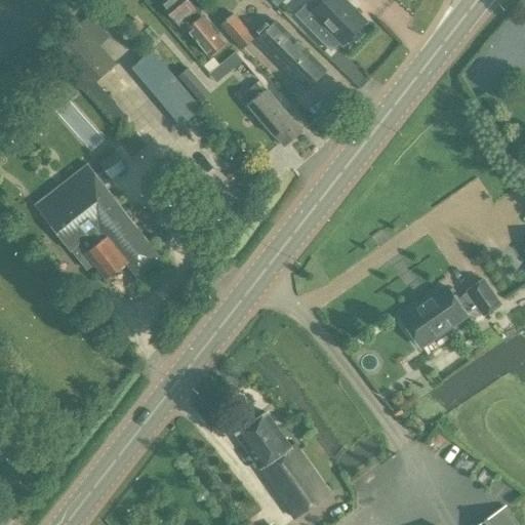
[(204,2),(202,0),(167,0),(163,4),(187,32),(190,29),(212,55),(227,42),(198,8),(204,2)]
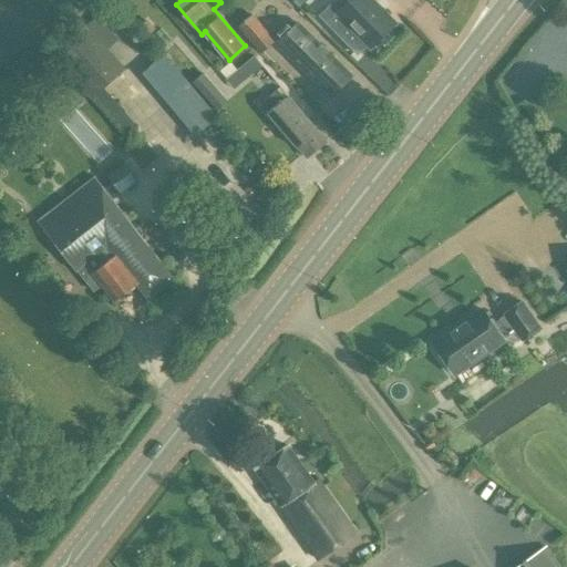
[(387,33),(395,24),(371,0),(350,0),(337,13),(330,6),(319,17),(358,57),(369,45),(371,49),(374,45),(378,49),(390,37),(387,33)]
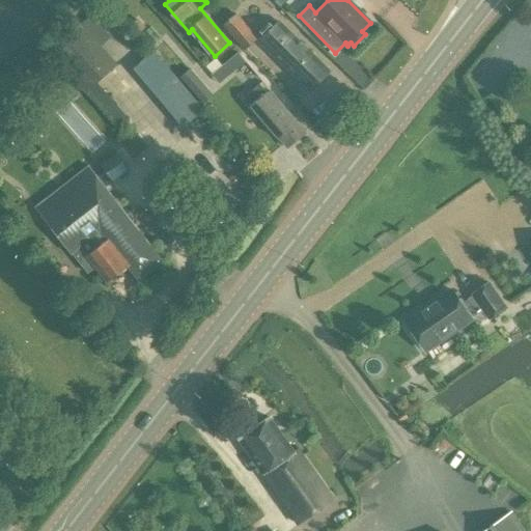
[(258,37),(236,12),(223,25),(245,50),(258,37)]
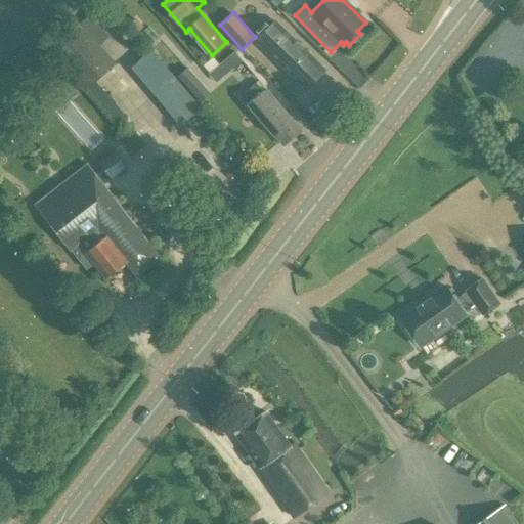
[(324,71),(273,20),(255,40),(262,47),(305,90),(324,71)]
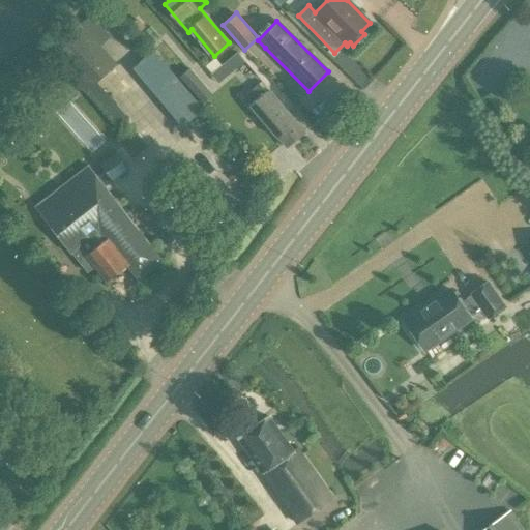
[(117,65),(79,24),(47,53),(86,94),(117,65)]
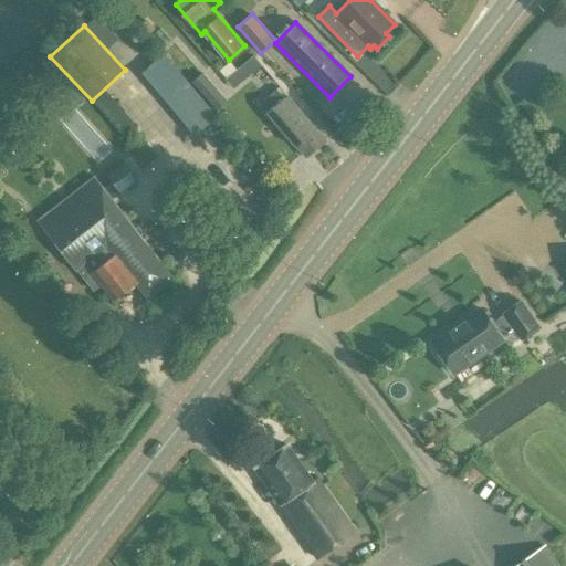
[(228,102),(202,74),(194,83),(218,111),(228,102)]
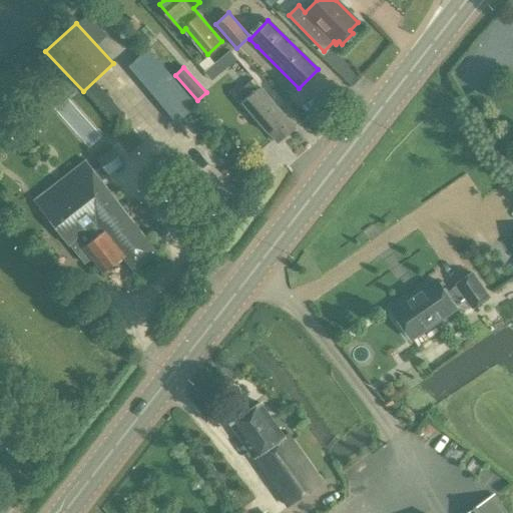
[(278,144),(296,129),(261,88),(259,90),(251,82),(235,95),(278,144)]
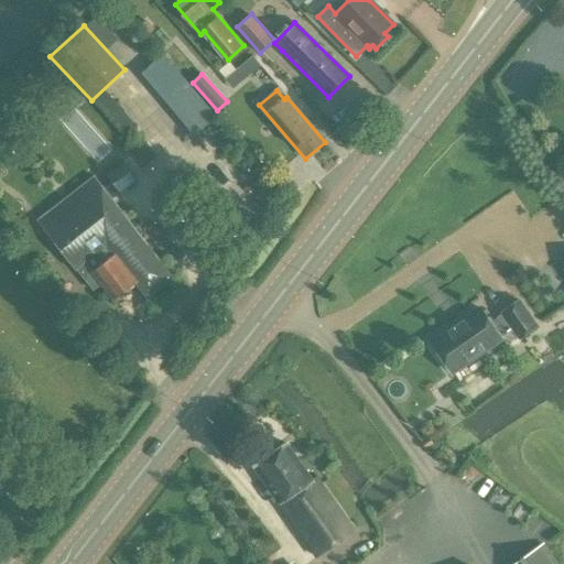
[(93,177),(41,218),(50,229),(46,232),(94,292),(101,285),(114,301),(126,292),(129,292),(138,285),(156,310),(181,290),(93,177)]
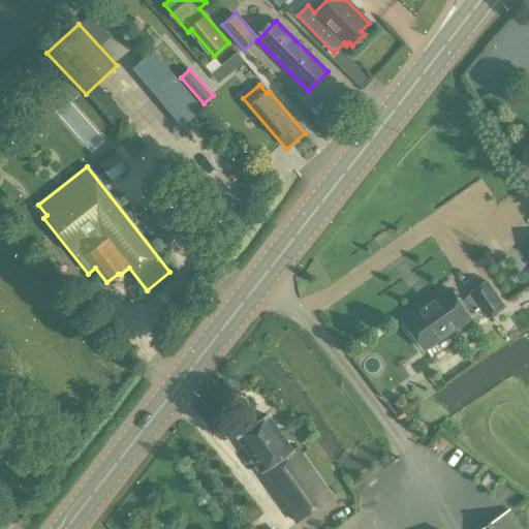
[(488,283),(475,291),(471,294),(472,296),(460,304),(450,290),(404,322),(425,351),(483,311),(488,318),(504,308),(488,283)]
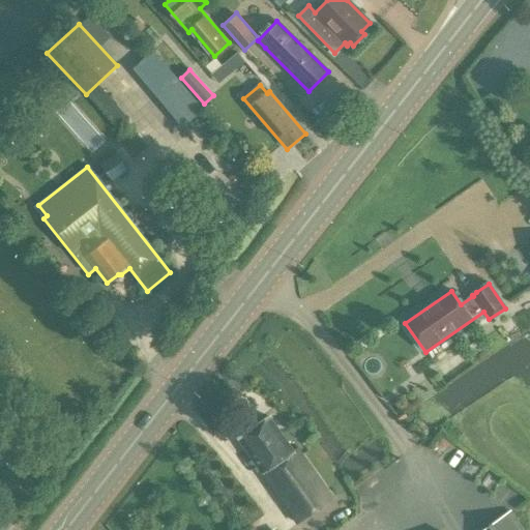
[(291,450),(267,418),(237,440),(298,525),(332,500),(297,450),(293,453),(291,450)]
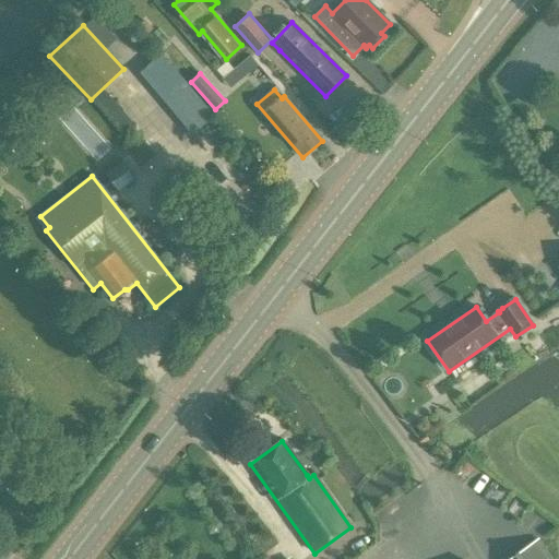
[(549,558),(547,555),(538,543),(514,558),(549,558)]
